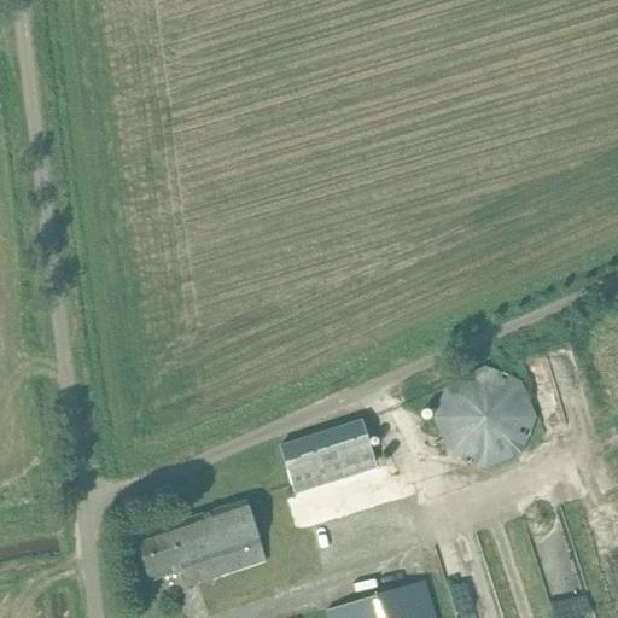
[(474,465),(489,466),(501,462),(513,456),(523,447),(529,435),(531,421),(530,408),(525,395),(517,385),(505,377),(493,373),(479,372),(466,375),(454,383),(445,392),(439,404),(437,418),(438,431),(443,443),(452,453),(462,461),(474,465)]
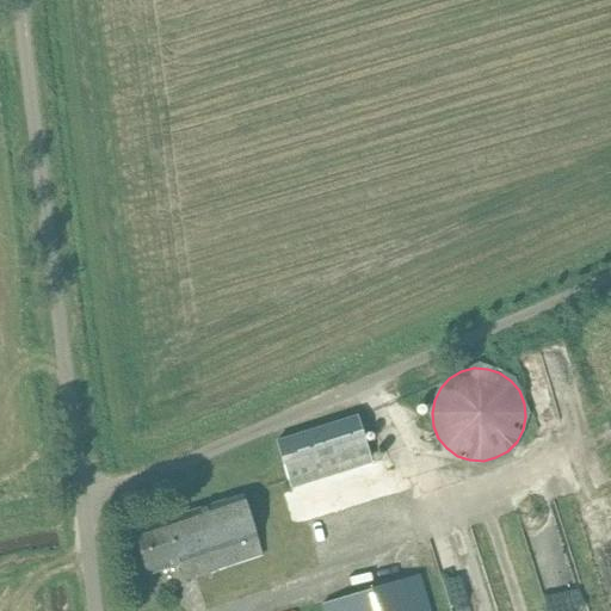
[(371,463),(357,417),(276,443),(290,488),(371,463)]
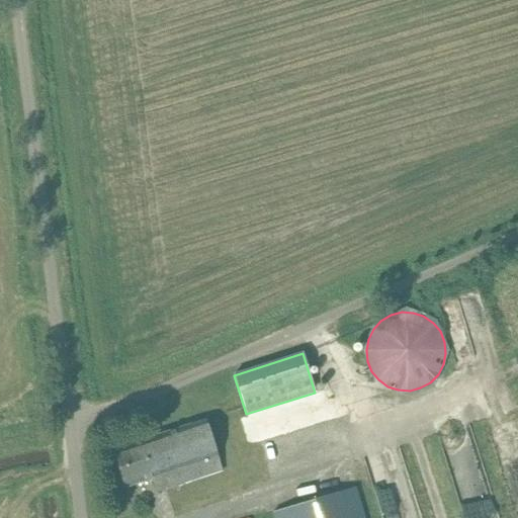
[(206,421),(112,451),(123,488),(152,478),(157,493),(176,487),(183,485),(223,471),(222,467),(218,456),(206,421)]
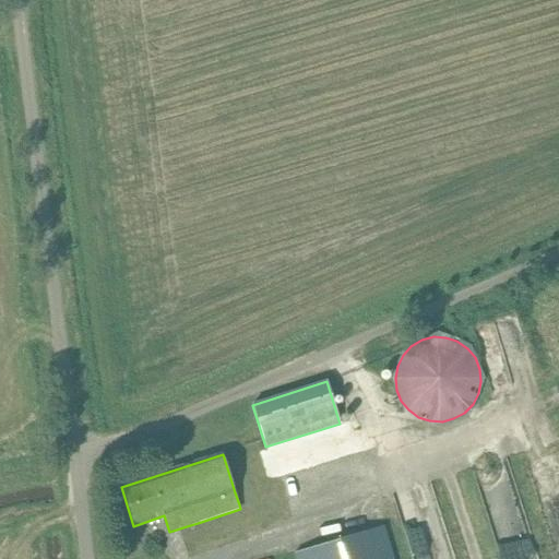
[(295,552),(296,558),(393,558),(383,526),(295,552)]
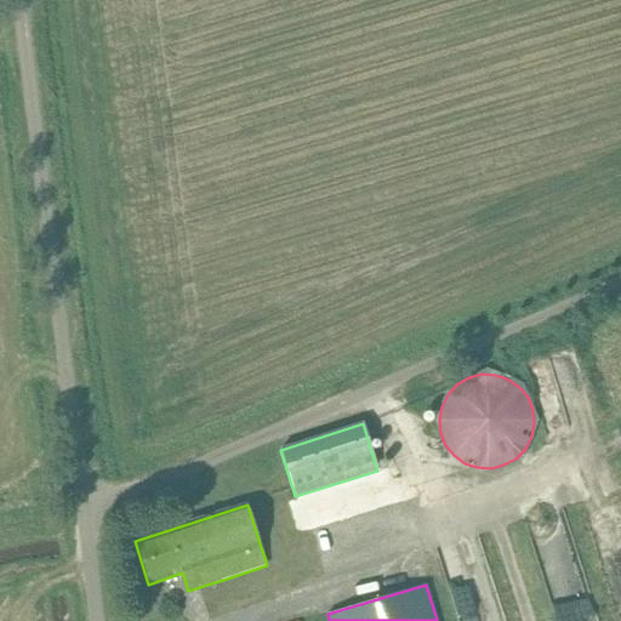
[(197,620),(240,620),(237,607),(197,619),(197,620)]
